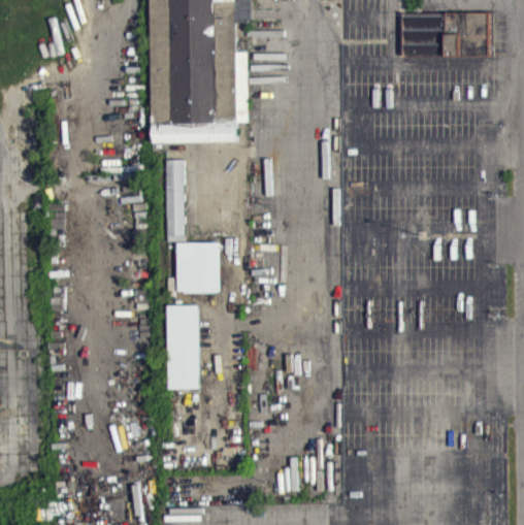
[(235,142),(151,143),(149,0),(249,0),(250,20),(246,21),(246,24),(234,24),(234,53),(246,53),(247,123),(235,123),(235,142)]
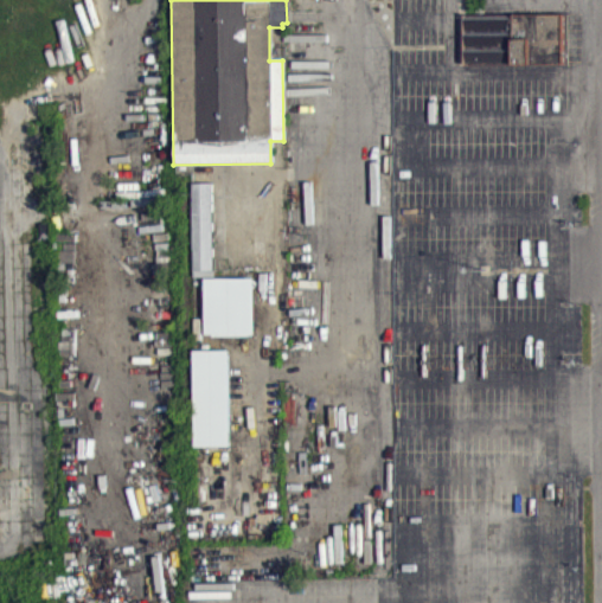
[(460,15),(510,15),(510,14),(559,14),(559,65),(460,65),(460,15)]
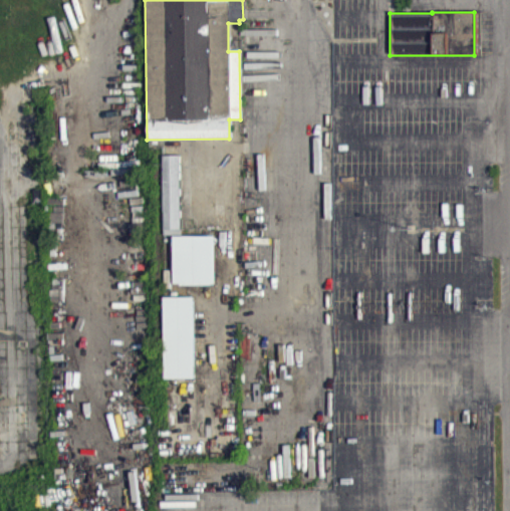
[(178,156),(161,157),(162,230),(178,230),(178,156)]
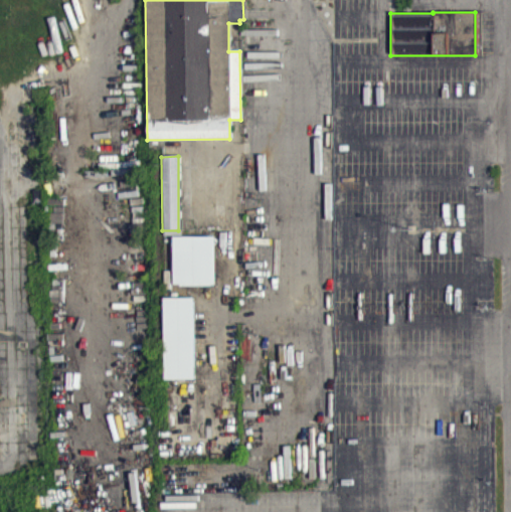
[(172,286),(172,236),(214,236),(214,286),(172,286)]
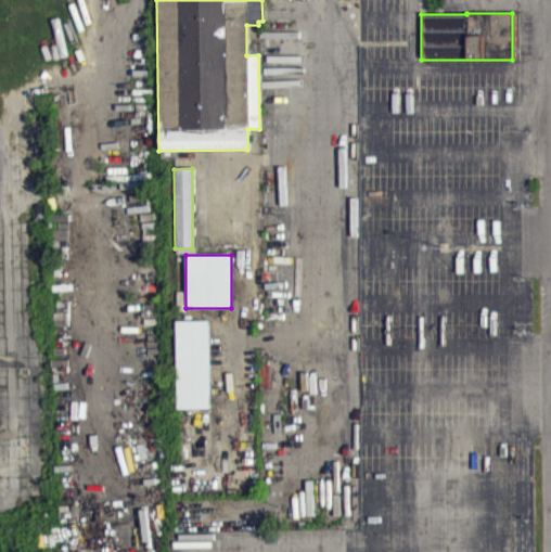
[(175,321),(207,321),(208,409),(176,410),(175,321)]
